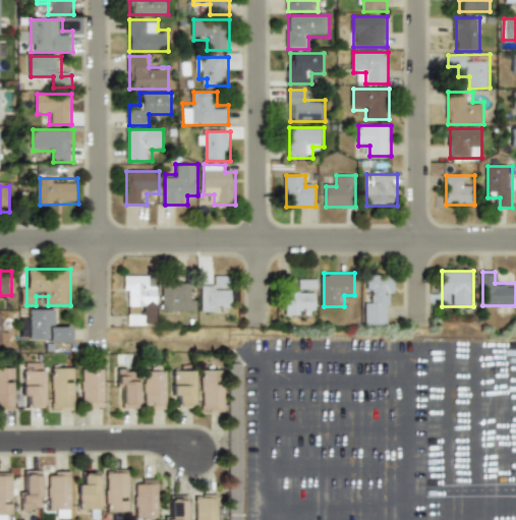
[(395,275),(367,275),(367,326),(388,326),(388,305),(395,305),(395,275)]
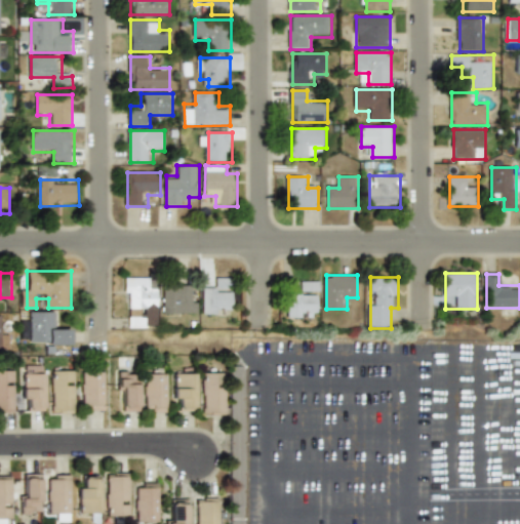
[(128,278),(128,327),(160,327),(160,319),(154,319),(154,313),(160,313),(160,287),(150,287),(150,278),(128,278)]
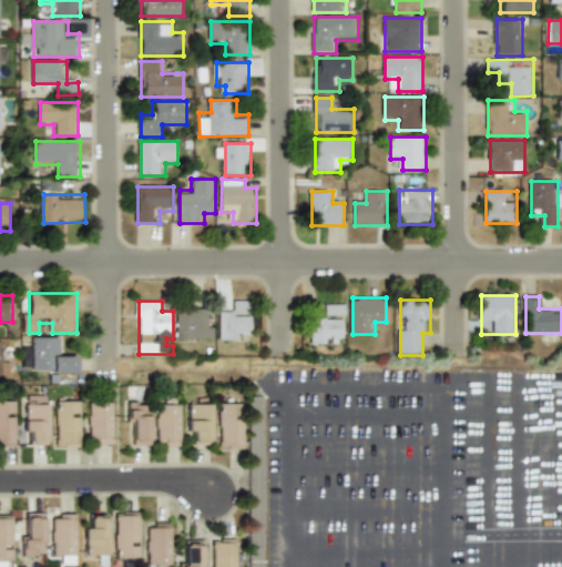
[(221,341),(254,341),(254,311),(244,311),(244,302),(235,302),(235,312),(221,312),(221,341)]
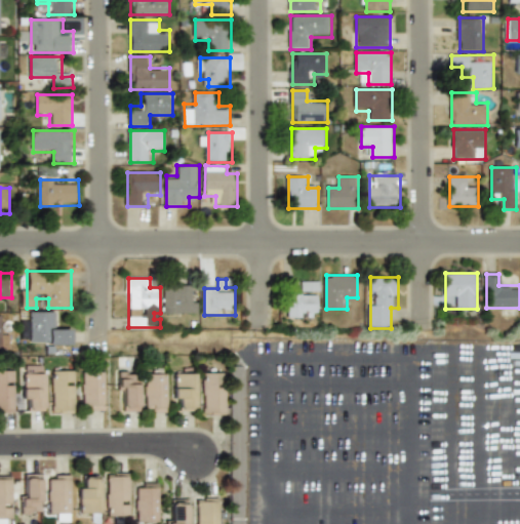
[(289,318),(321,318),(321,282),(303,282),(303,292),(289,292),(289,318)]
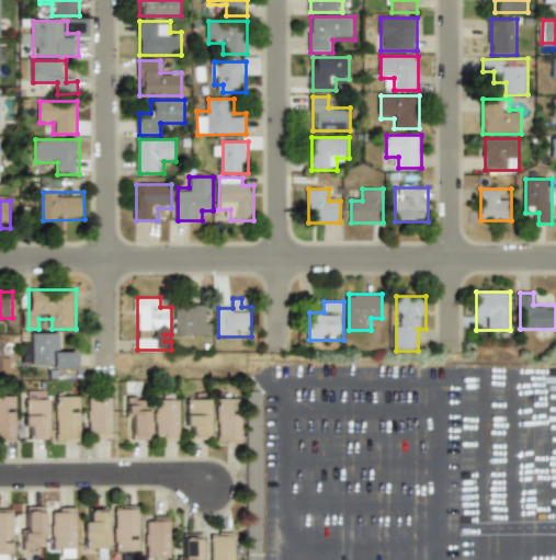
[(178,335),(214,335),(213,305),(177,306),(178,335)]
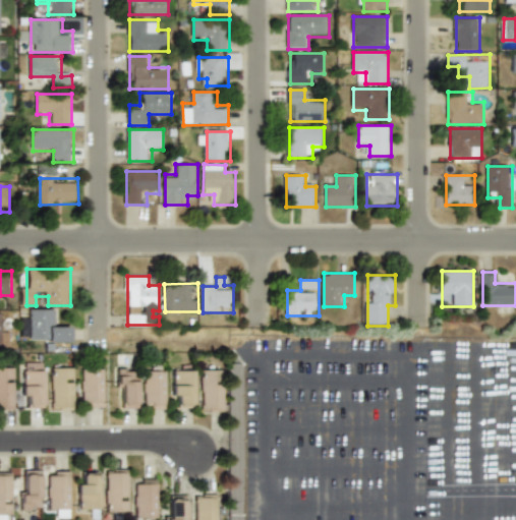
[(60,329),(60,310),(29,310),(29,341),(73,341),(73,329),(60,329)]
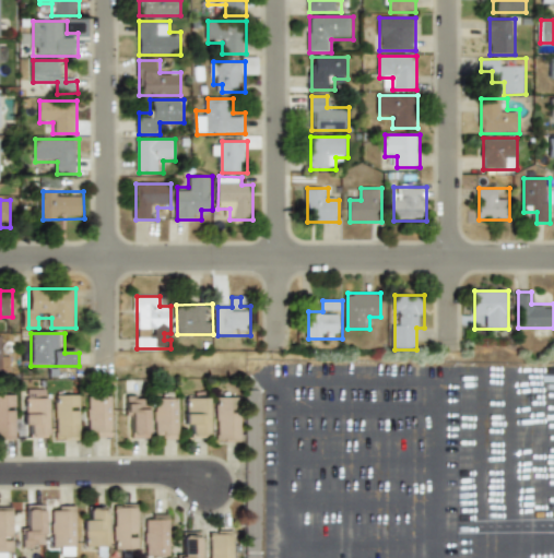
[(0,374),(11,375),(12,357),(3,357),(3,336),(0,335),(0,374)]
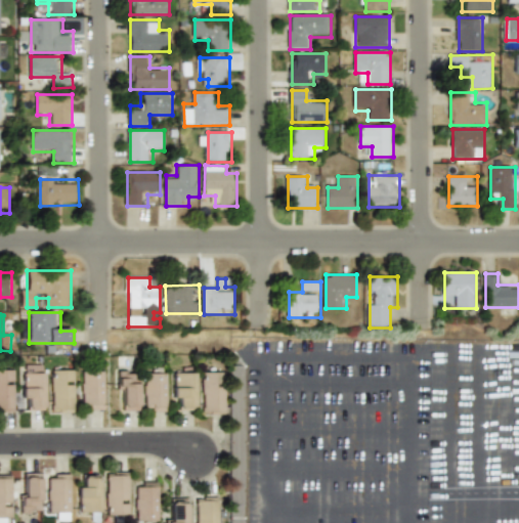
[(25,365),(25,410),(47,410),(47,365),(25,365)]
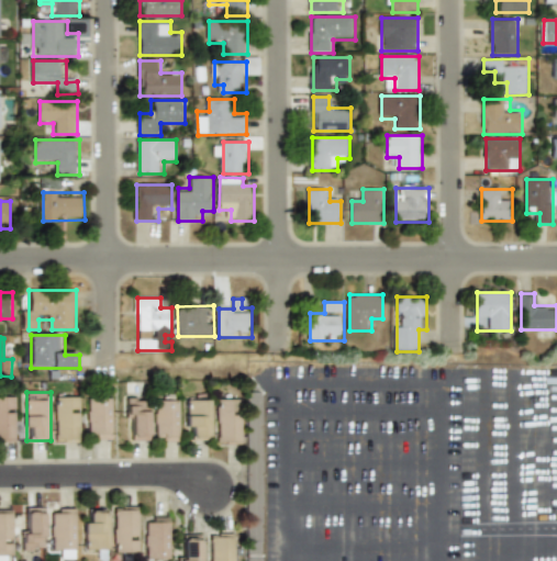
[(181,395),(158,395),(158,441),(181,441),(181,395)]
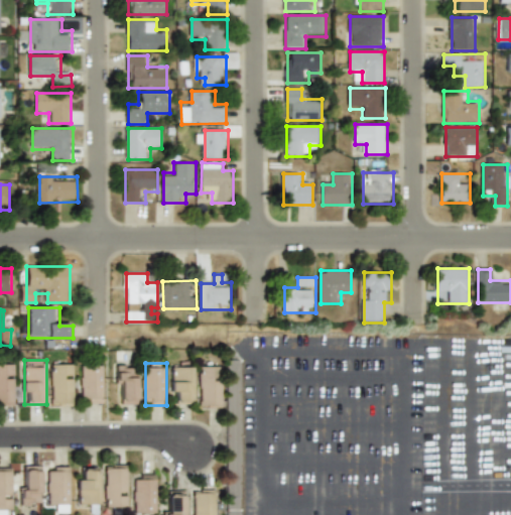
[(0,406),(16,406),(16,364),(0,364),(0,406)]
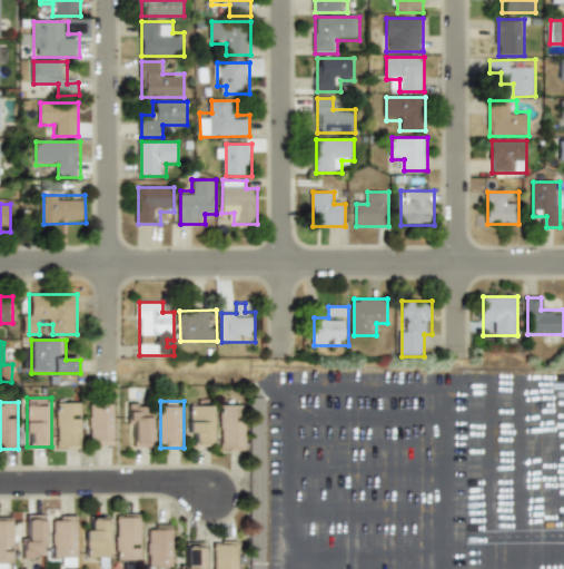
[(83,402),(59,402),(59,448),(83,448),(83,402)]
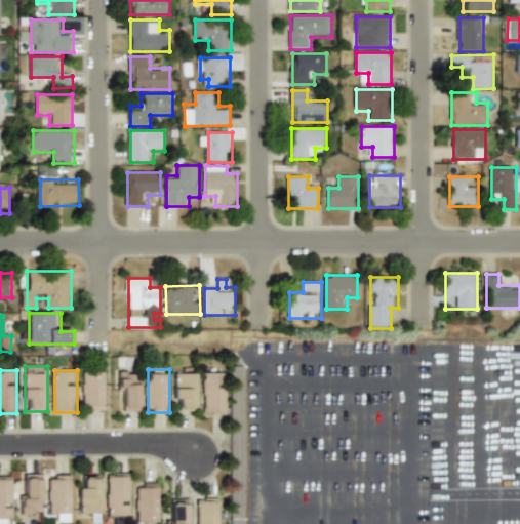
[(143,370),(121,370),(121,412),(143,412),(143,370)]
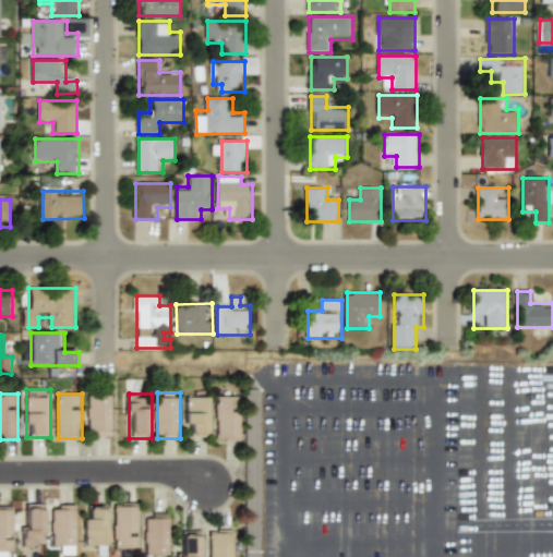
[(243,442),(243,394),(219,394),(219,442),(243,442)]
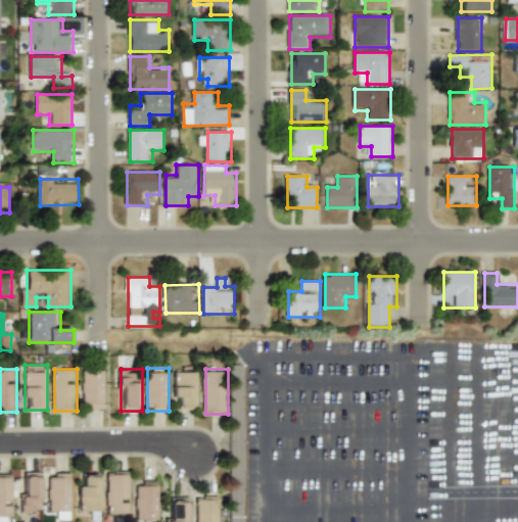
[(85,409),(107,409),(107,370),(85,370),(85,409)]
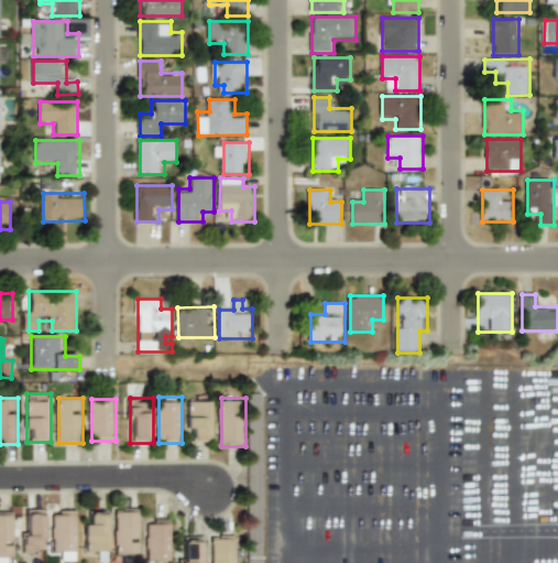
[(188,441),(214,441),(214,401),(188,401),(188,441)]
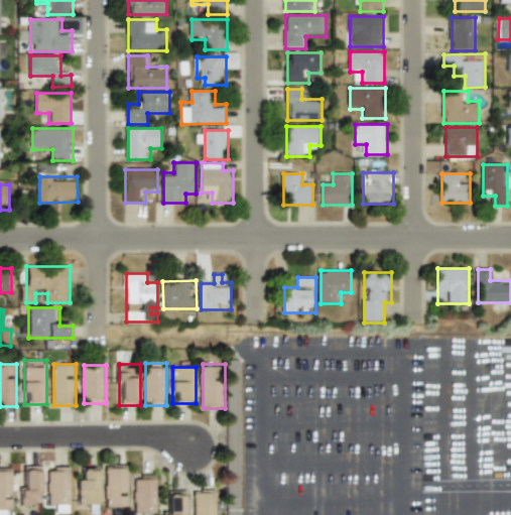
[(50,508),(72,508),(72,467),(50,467),(50,508)]
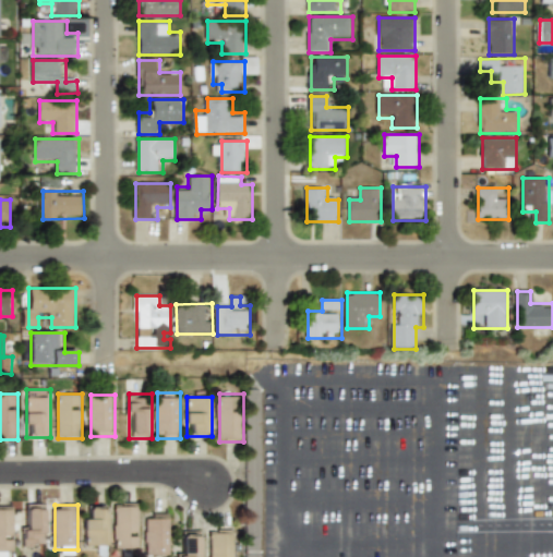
[(141,505),(116,505),(116,548),(141,548),(141,505)]
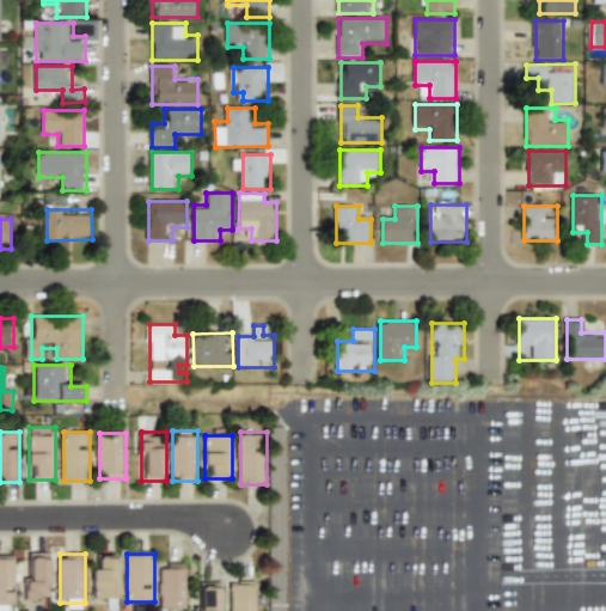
[(17,610),(17,555),(0,555),(0,610),(17,610)]
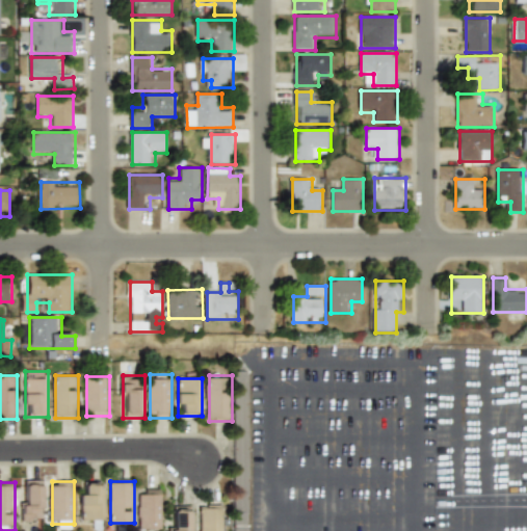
[(24,520),(44,520),(44,482),(24,482),(24,520)]
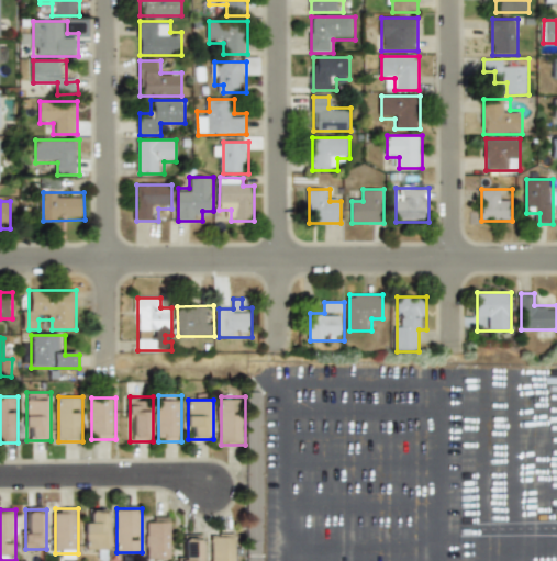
[(87,550),(110,550),(110,511),(87,511),(87,550)]
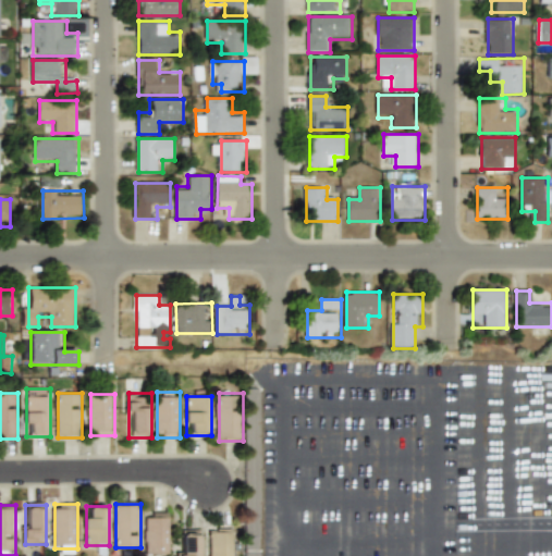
[(171,555),(171,513),(147,513),(147,555),(171,555)]
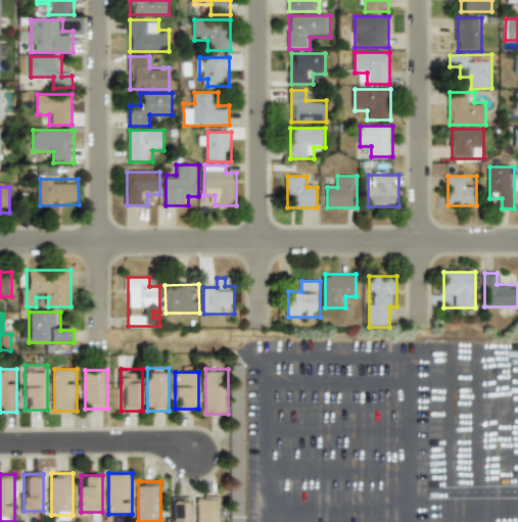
[(171,497),(171,521),(190,521),(190,497),(171,497)]
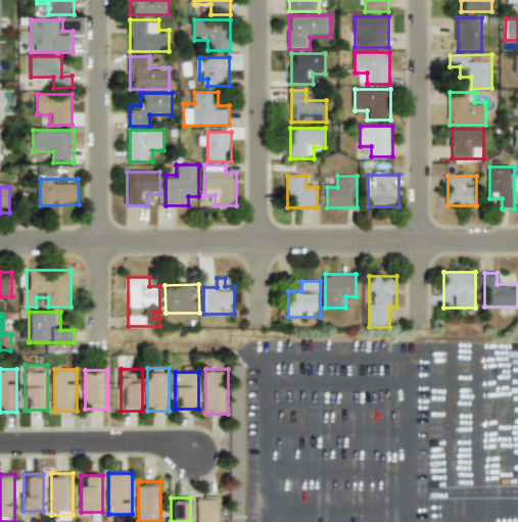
[(221,521),(221,500),(199,500),(199,521),(221,521)]
